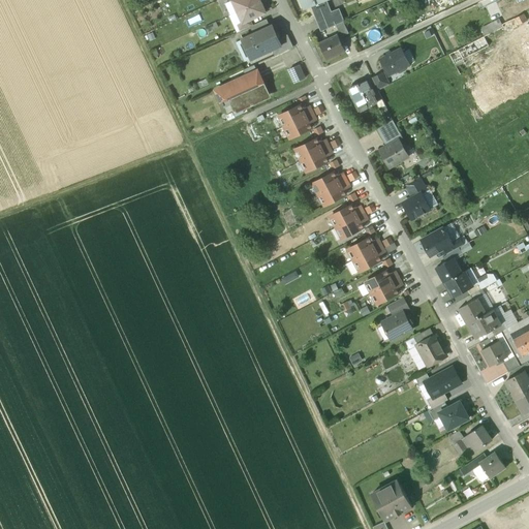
[(235,0),(232,1),(238,12),(260,2),(259,0),(235,0)]
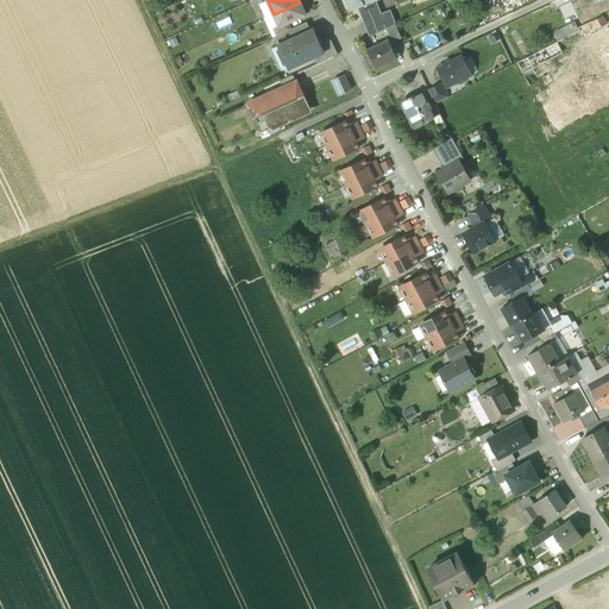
[(345,0),(350,11),(364,6),(365,8),(360,11),(364,19),(368,17),(370,20),(376,18),(375,14),(380,13),(376,5),(371,6),(370,4),(377,0),(345,0)]
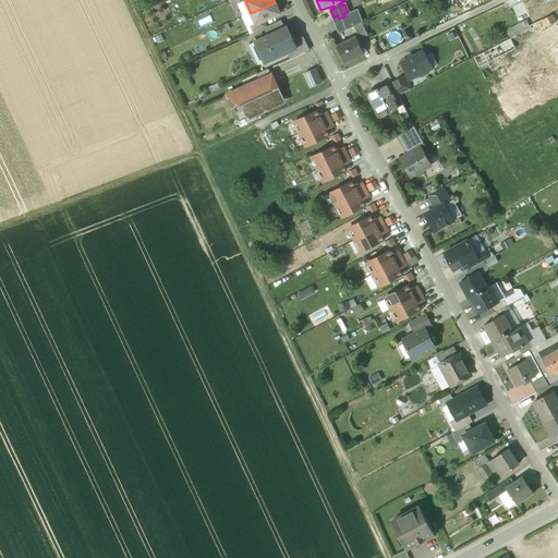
[(275,2),(251,13),(256,24),(264,21),(280,13),(275,2)]
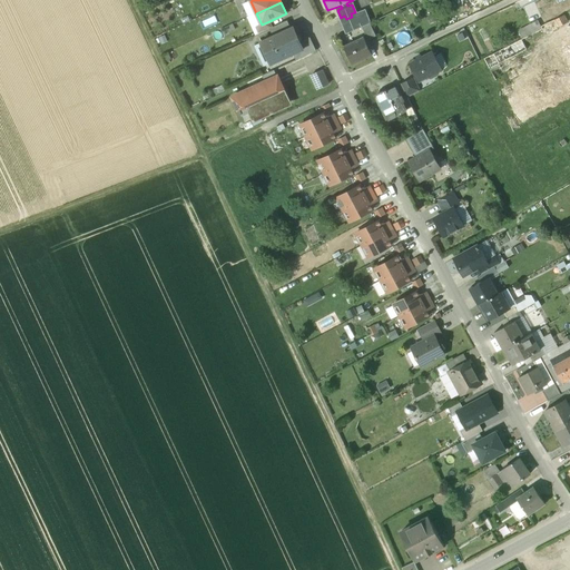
[(352,17),(346,19),(345,19),(351,32),(362,27),(370,23),(364,11),(352,17)]
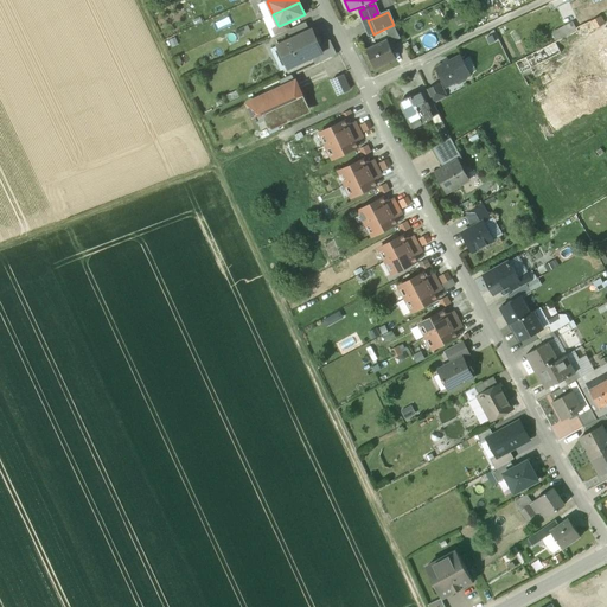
[(464,14),(455,19),(459,26),(467,21),(464,14)]
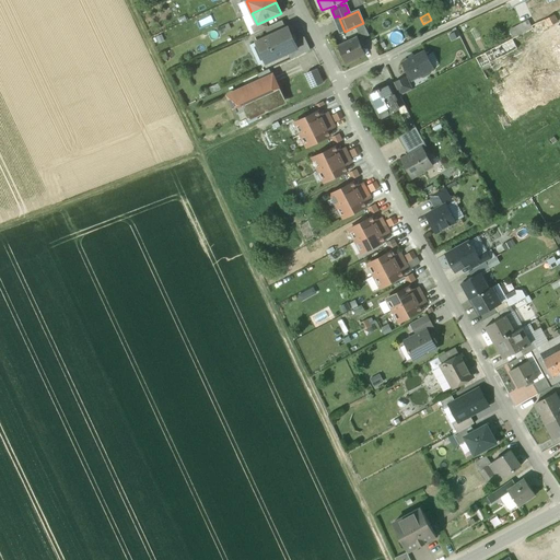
[(537,33),(559,22),(556,14),(533,25),(537,33)]
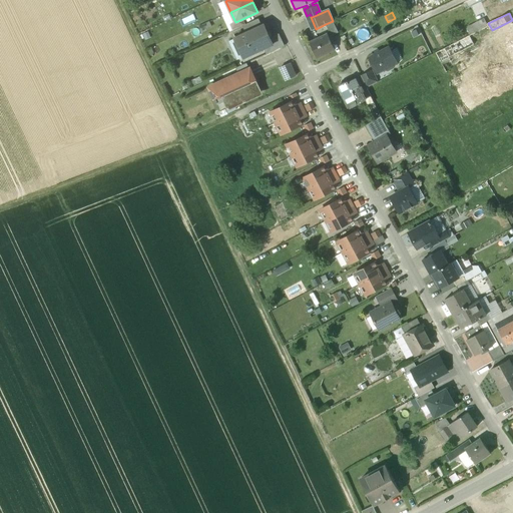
[(245,25),(242,19),(235,22),(229,24),(232,30),(244,25),(245,25)]
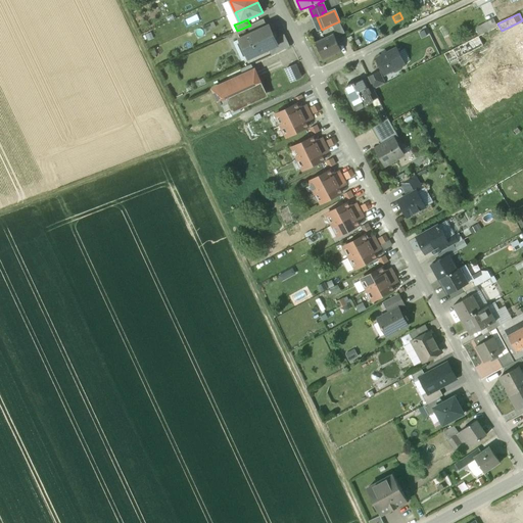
[(250,26),(249,26),(252,33),(267,27),(263,19),(250,26)]
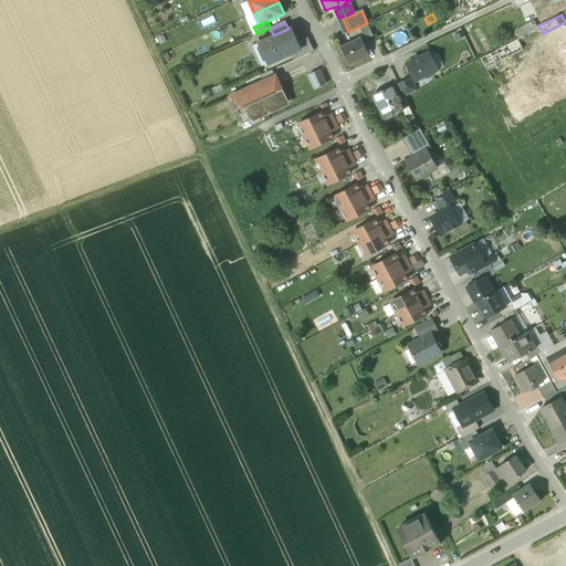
[(535,21),(524,27),(528,34),(538,29),(535,21)]
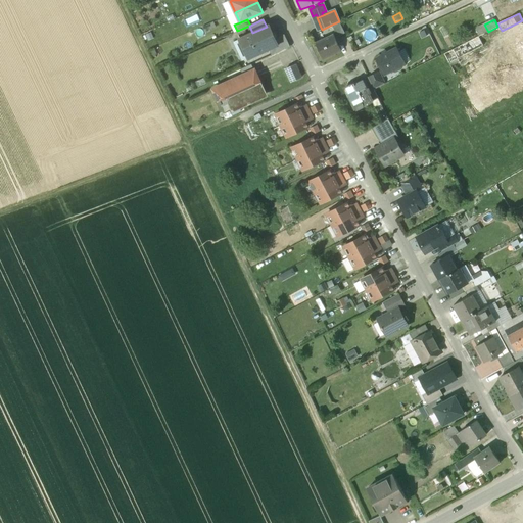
[(339,21),(332,25),(337,37),(344,34),(339,21)]
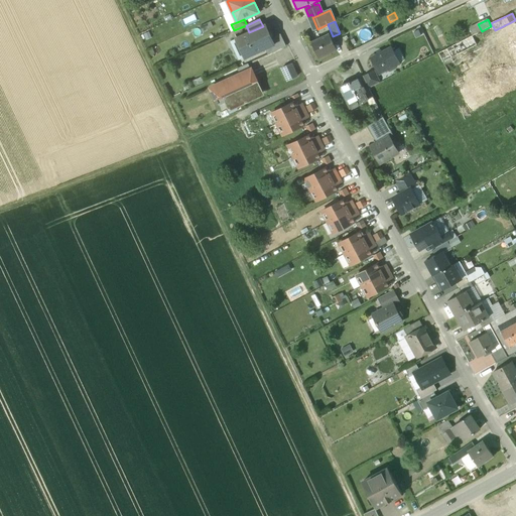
[(267,48),(274,44),(272,38),(265,24),(263,26),(249,32),(236,38),(245,58),(267,48)]
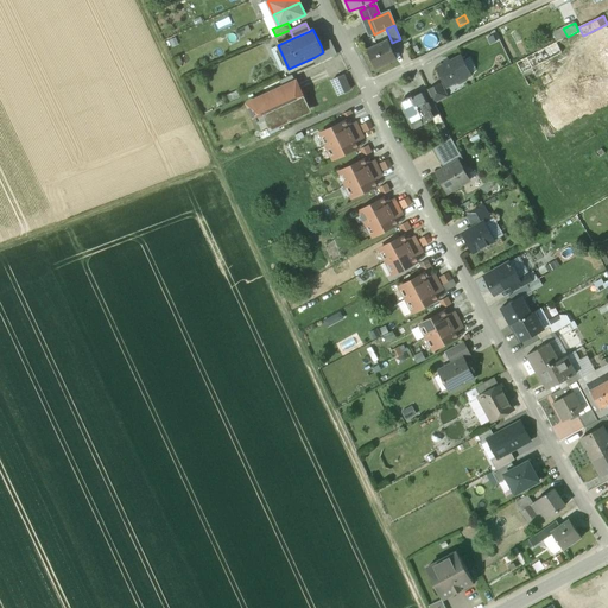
[(568,37),(563,29),(553,32),(558,42),(568,37)]
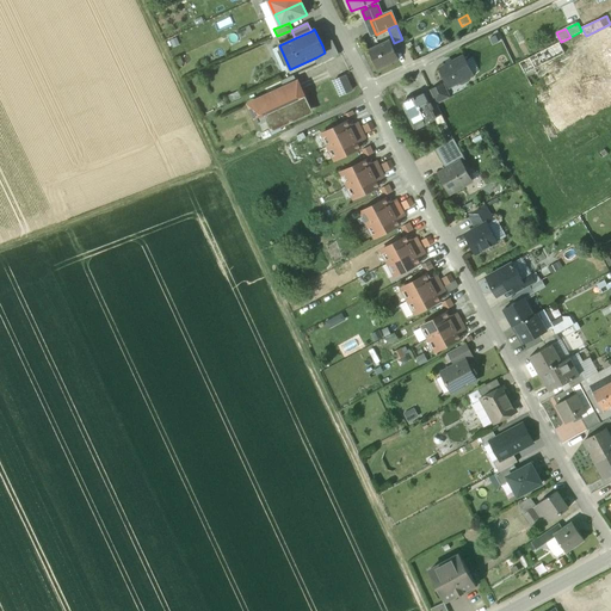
[(536,94),(555,133),(610,104),(610,32),(588,44),(597,62),(610,54),(610,73),(587,86),(580,73),(536,94)]
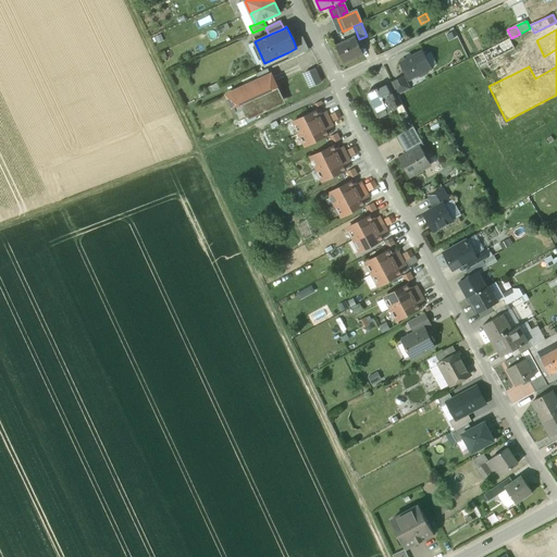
[(356,36),(336,45),(345,64),(364,54),(356,36)]
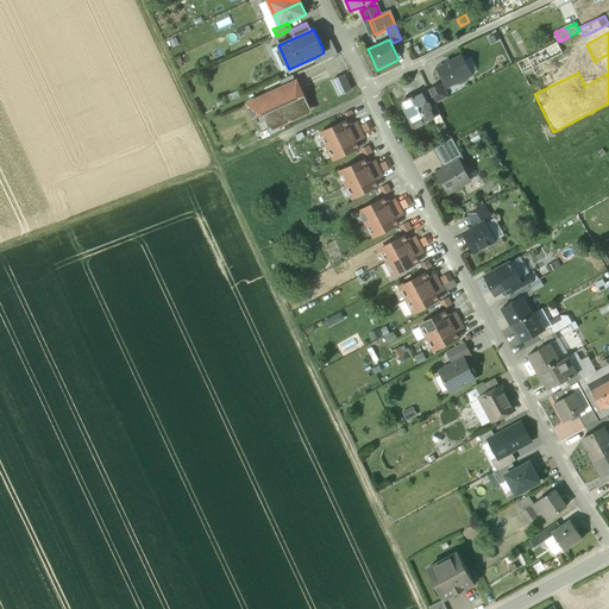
[(331,41),(321,45),(324,52),(315,57),(318,64),(338,55),(331,41)]
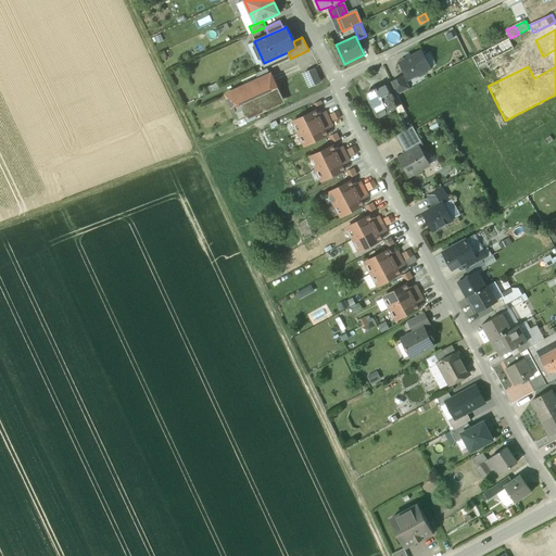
[(504,61),(501,57),(516,49),(510,38),(472,57),(480,72),(504,61)]
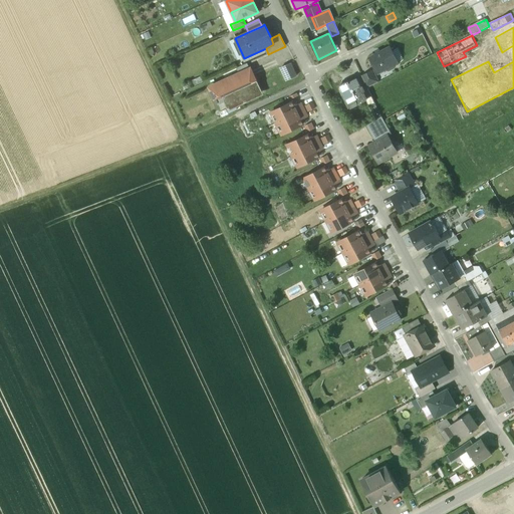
[(390,47),(369,58),(377,73),(387,68),(390,69),(394,67),(395,64),(398,62),(390,47)]
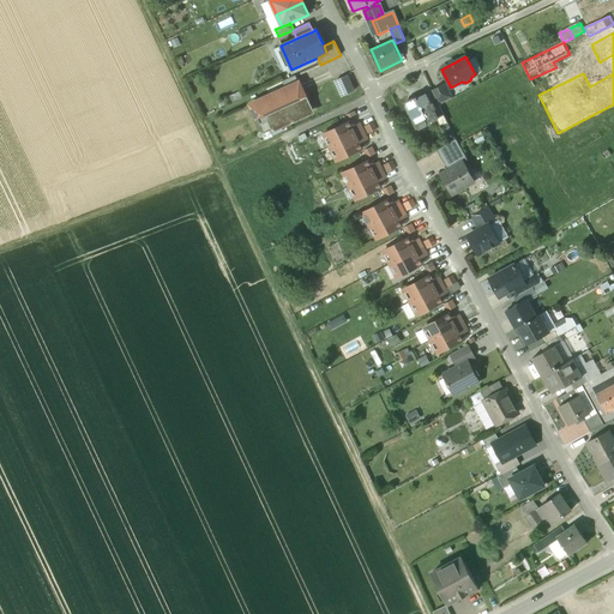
[(348,74),(335,80),(342,96),(355,90),(348,74)]
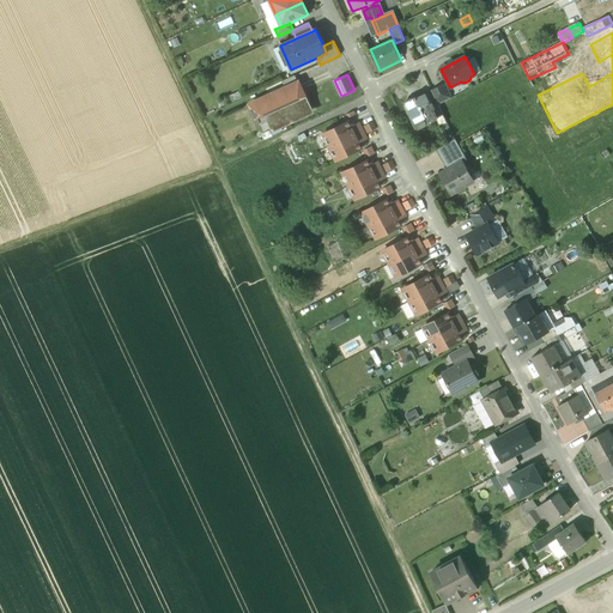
[(298,83),(250,105),(256,117),(265,114),(267,121),(275,117),(279,127),(311,111),(298,83)]
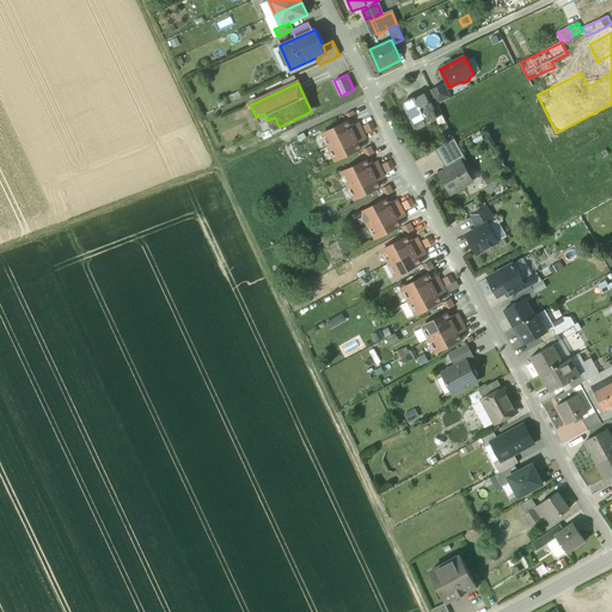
[(444,85),(430,91),(438,105),(451,98),(444,85)]
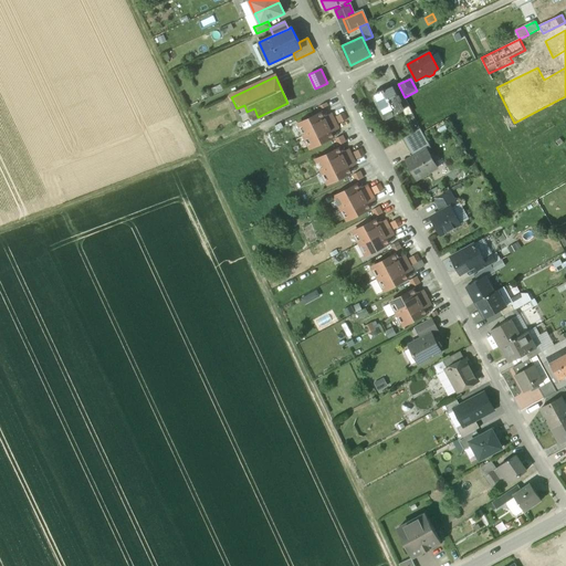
[(397,98),(392,88),(384,92),(384,91),(374,95),(384,116),(390,113),(390,114),(391,113),(392,115),(402,111),(397,98)]
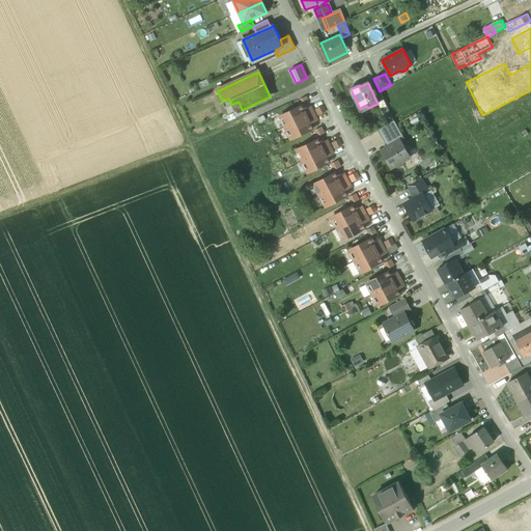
[(379,90),(372,92),(378,104),(384,101),(379,90)]
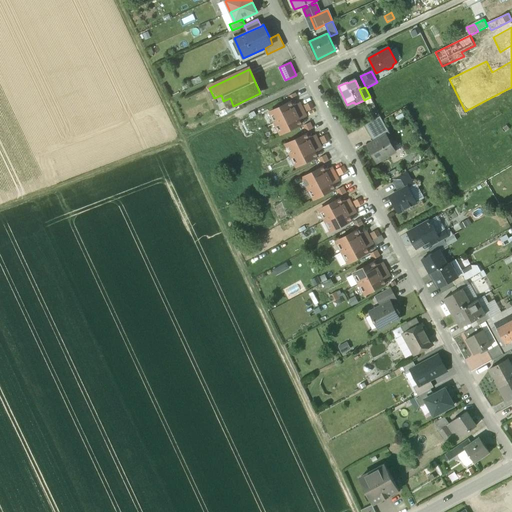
[(370,97),(364,100),(367,105),(373,103),(370,97)]
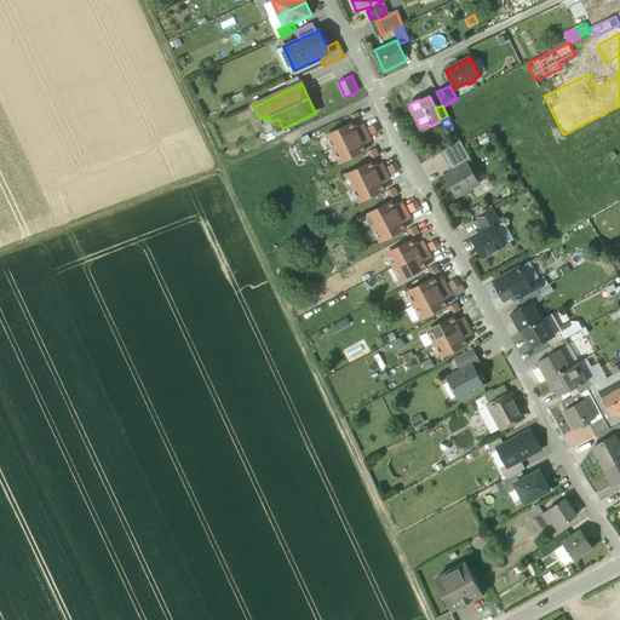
[(369,127),(373,135),(382,130),(378,122),(369,127)]
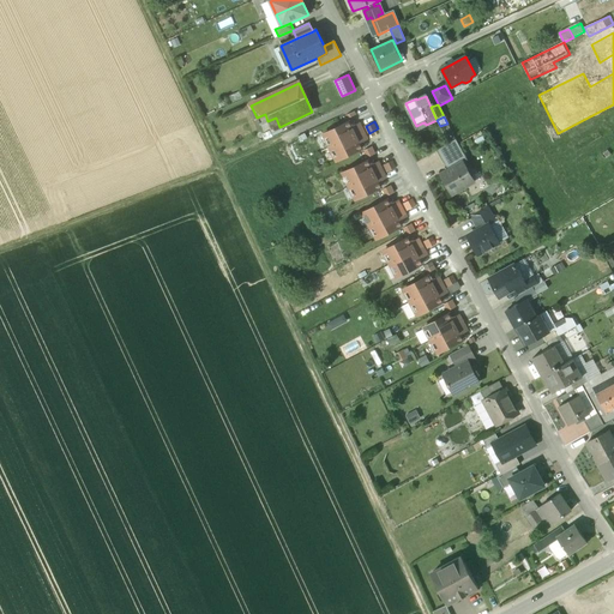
[(349,122),(324,136),(330,148),(363,132),(360,125),(355,127),(350,126),(349,122)]
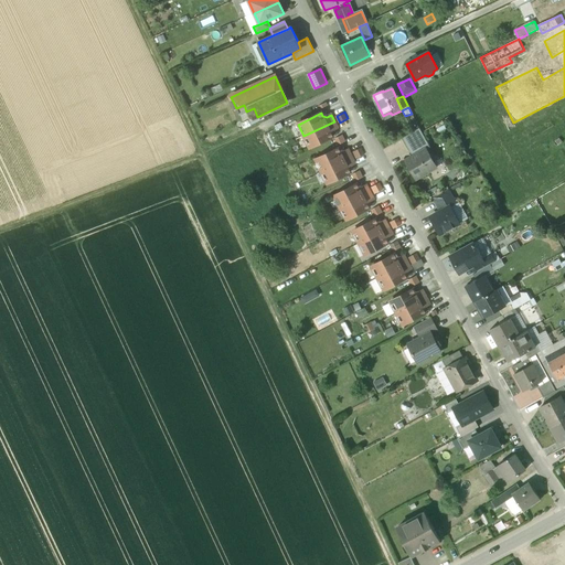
[(334,121),(304,136),(309,148),(333,137),(332,134),(333,130),(338,128),(334,121)]
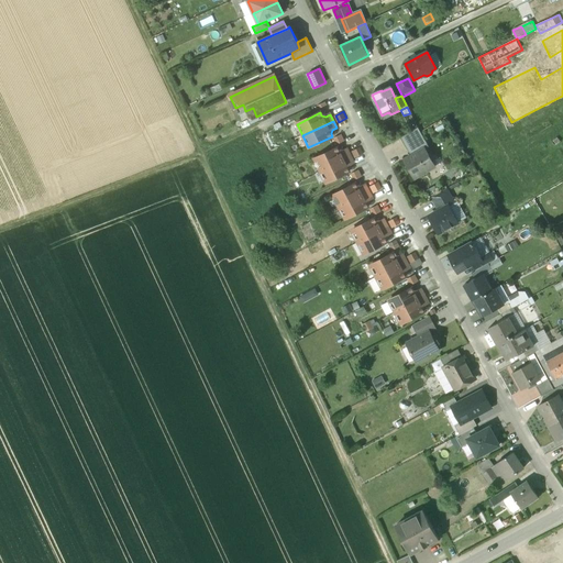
[(418,129),(401,138),(408,150),(424,140),(418,129)]
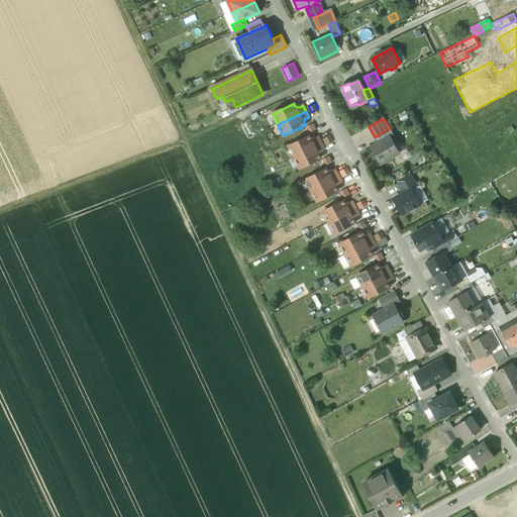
[(327,144),(334,140),(331,134),(324,138),(327,144)]
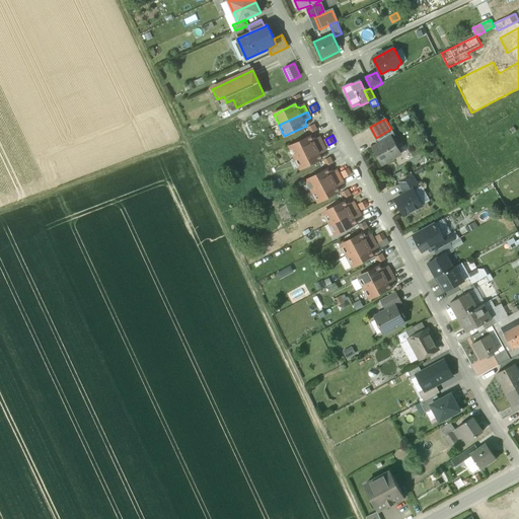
[(311,137),(290,147),(295,158),(323,144),(320,138),(315,140),(312,139),(311,137)]
